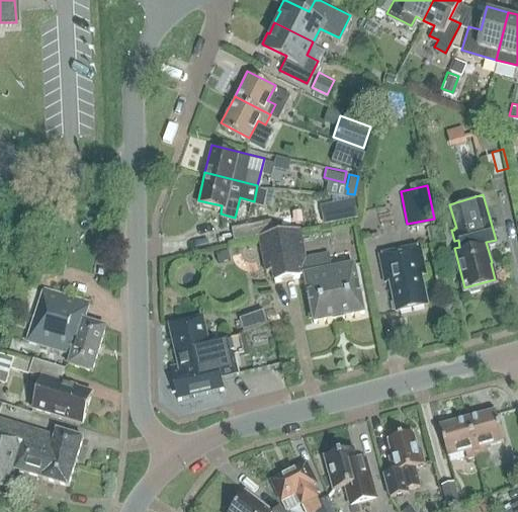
[(271,217),(253,220),(256,232),(273,229),(271,217)]
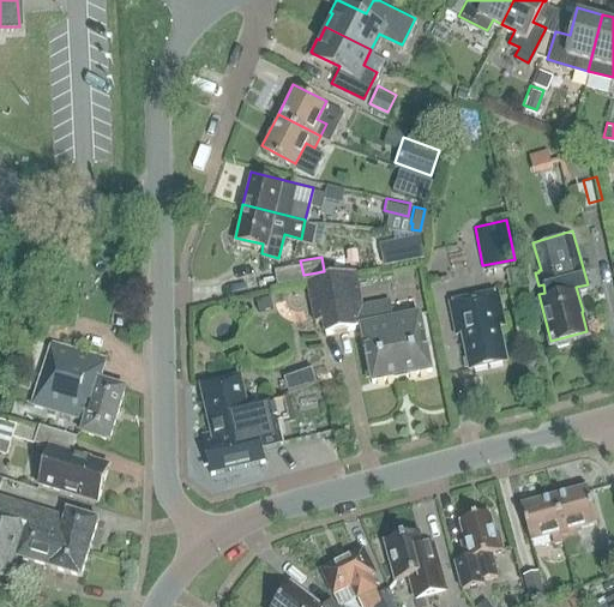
[(517,263),(505,265),(509,284),(521,282),(517,263)]
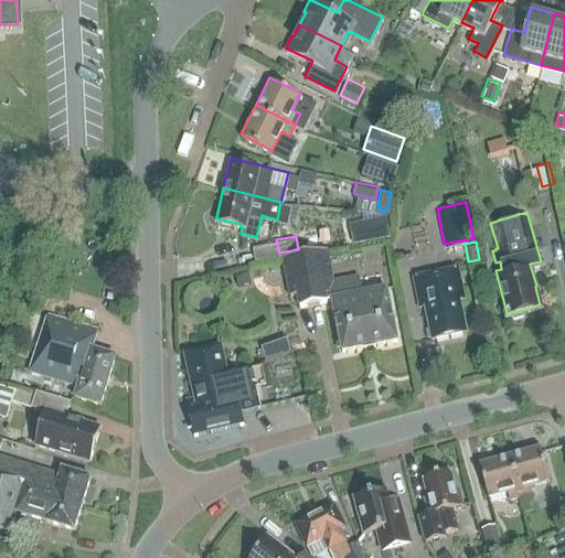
[(290,304),(331,296),(341,349),(396,337),(385,282),(362,288),(359,270),(333,275),(328,244),(280,254),(290,304)]
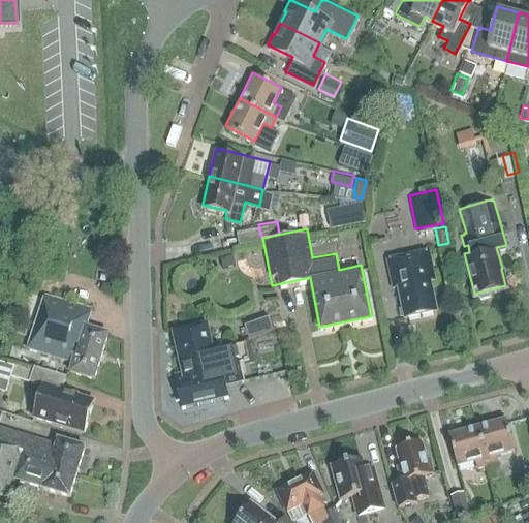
[(436,307),(429,276),(433,275),(427,245),(385,254),(392,284),(397,283),(403,314),(436,307)]
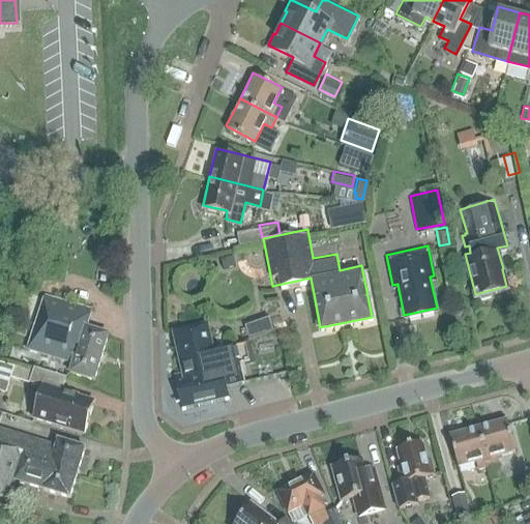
[(70,359),(67,368),(93,376),(108,330),(86,324),(91,304),(45,291),(27,347),(70,359)]
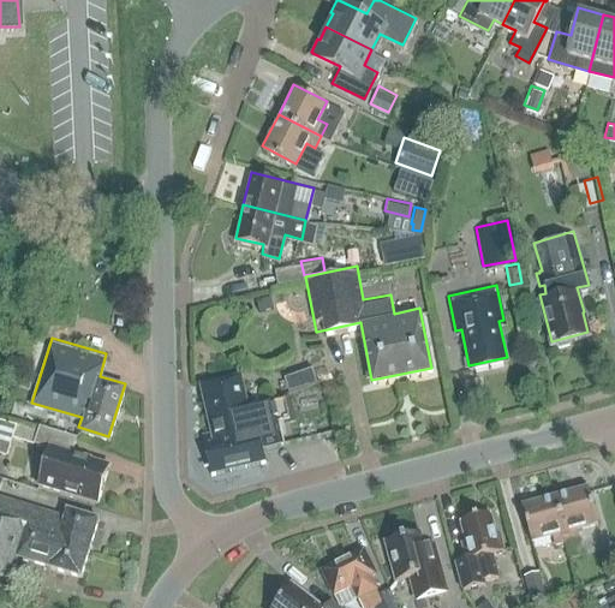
[(290,368),(293,382),(322,375),(318,362),(290,368)]
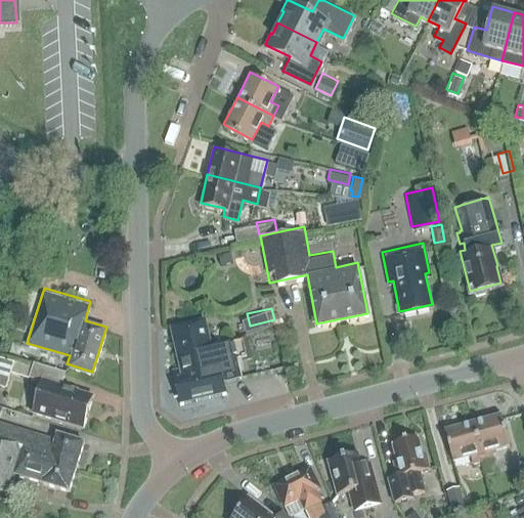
[(206,316),(205,316),(170,325),(179,367),(171,368),(179,401),(225,390),(222,378),(242,374),(233,337),(212,341),(206,316)]
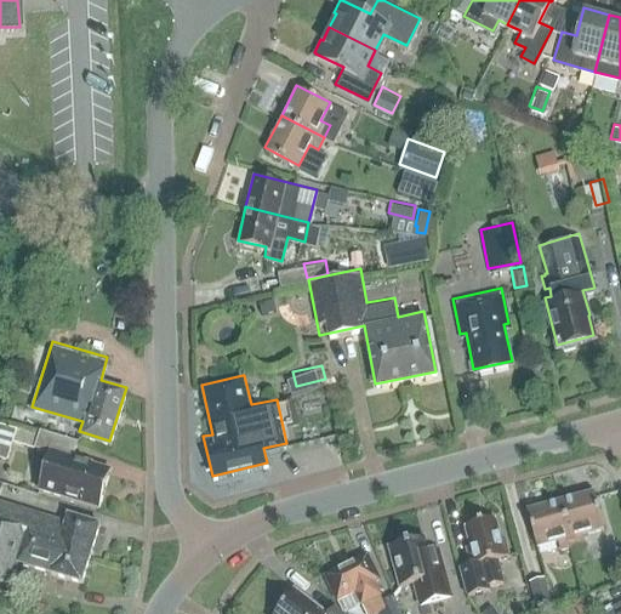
[(49,448),(38,485),(98,504),(109,467),(91,462),(92,458),(72,452),(77,437),(39,426),(38,428),(15,422),(15,424),(0,419),(0,454),(7,456),(12,438),(49,448)]
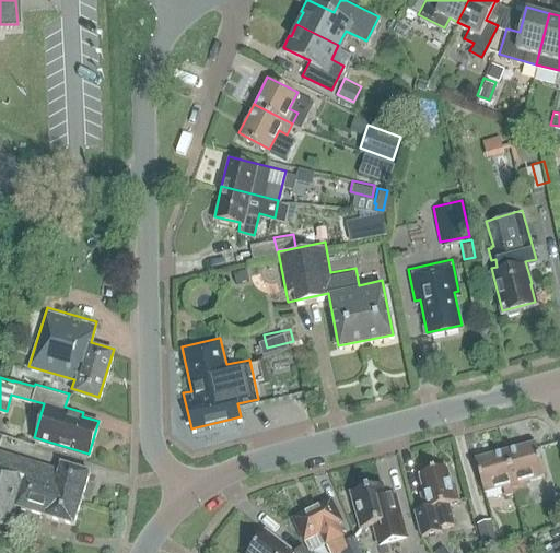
[(504,448),(515,490),(527,486),(525,479),(544,473),(535,439),(504,448)]
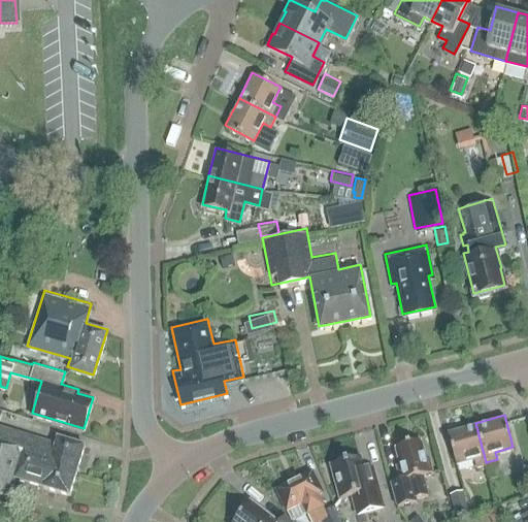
[(0,422),(0,448),(50,462),(48,464),(74,471),(84,443),(56,434),(55,439),(0,422)]
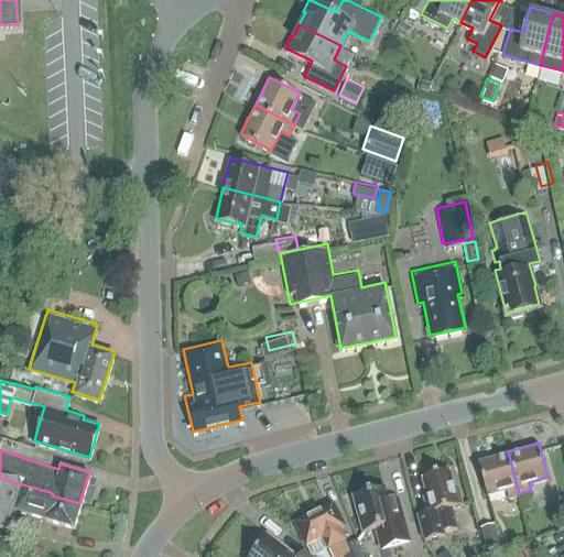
[(508,497),(519,493),(508,451),(477,460),(487,493),(506,488),(508,497)]
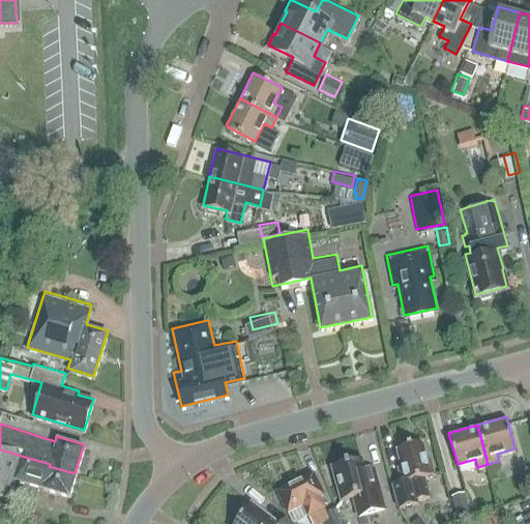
[(395,445),(401,463),(395,465),(400,478),(390,482),(396,505),(418,500),(417,496),(430,493),(424,473),(435,471),(432,456),(427,457),(422,439),(395,445)]
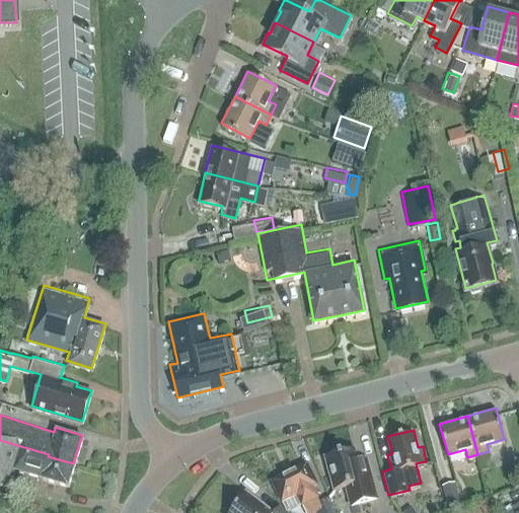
[(0,484),(9,487),(14,467),(67,483),(73,463),(48,456),(49,454),(0,440),(0,484)]
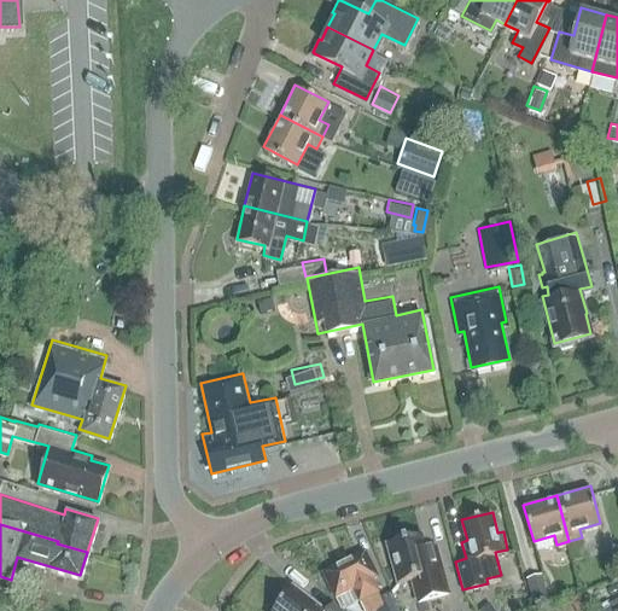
[(397,581),(410,577),(417,600),(450,591),(436,541),(425,545),(421,531),(386,541),(397,581)]
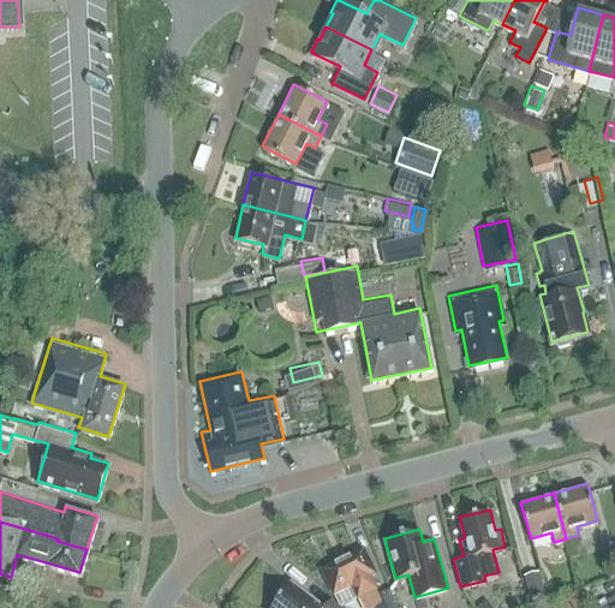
[(371,572),(374,571),(360,546),(346,553),(346,554),(322,566),(334,590),(350,583),(356,596),(357,596),(363,607),(381,600),(375,586),(377,585),(371,572)]
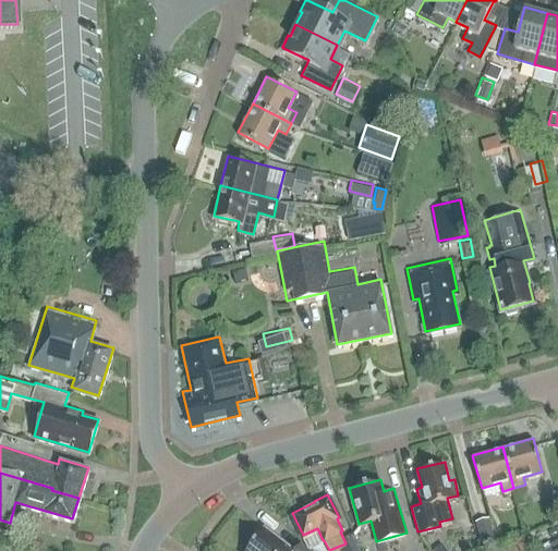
[(481,543),(495,540),(488,514),(474,517),(481,543)]
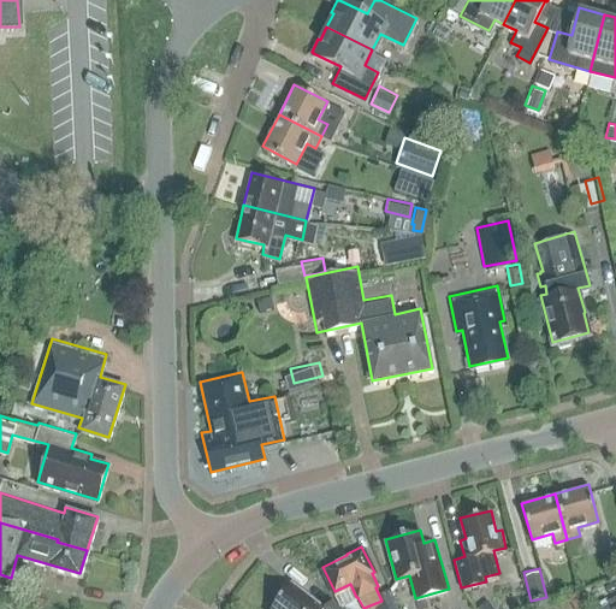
[(268,608),(345,608),(332,597),(324,607),(291,581),(268,608)]
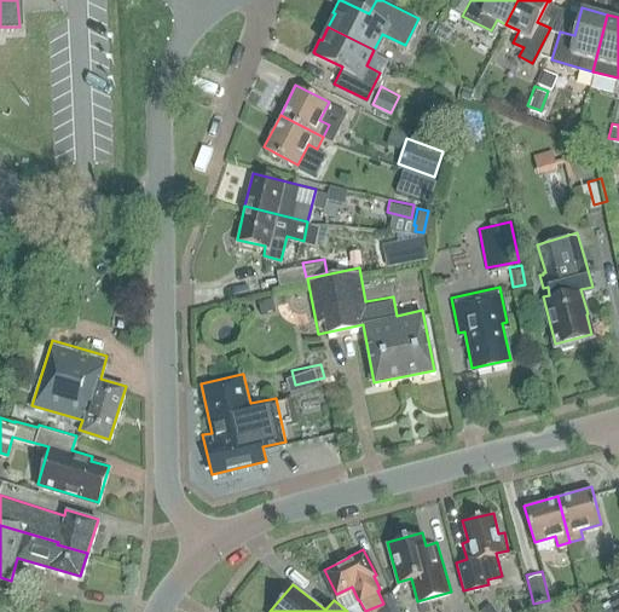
[(385,604),(376,607),(377,611),(400,611),(391,588),(380,593),(385,604)]
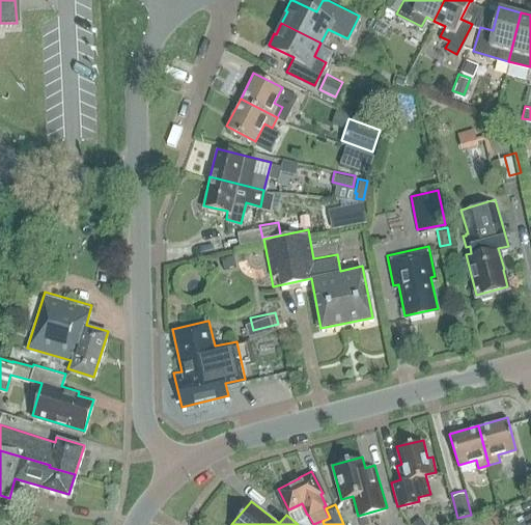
[(513,524),(530,524),(530,510),(522,516),(524,520),(513,524)]
